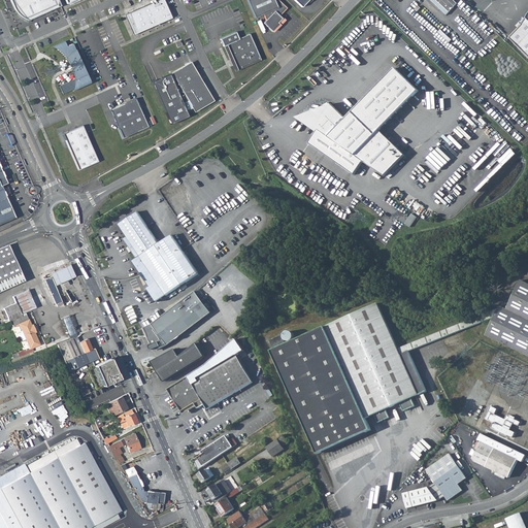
[(27,20),(59,6),(56,0),(8,0),(11,8),(13,9),(14,11),(17,12),(19,14),(20,15),(22,18),(24,19),(27,20)]
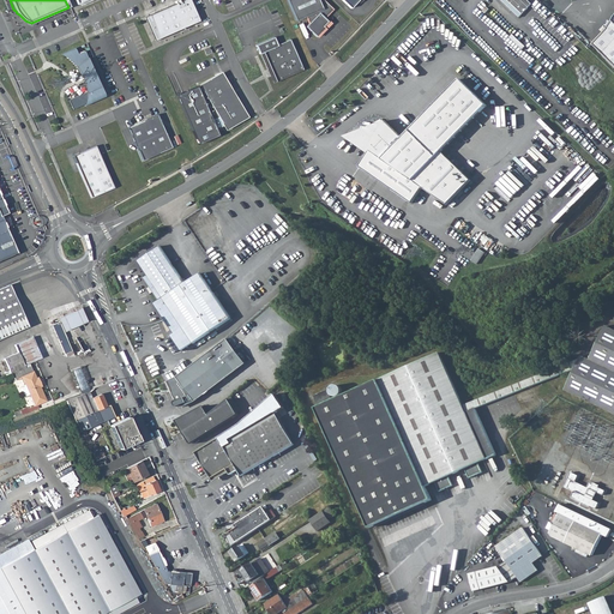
[(157,40),(197,22),(187,0),(176,0),(175,0),(172,0),(173,2),(146,13),(157,40)]
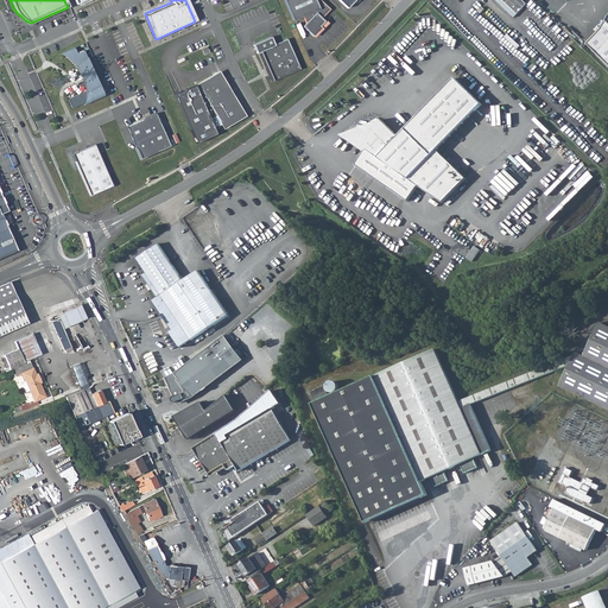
[(315,0),(283,0),(293,21),(303,17),(305,23),(302,26),(312,37),(322,27),(320,26),(324,21),(321,18),(330,10),(320,0),(318,0),(316,4),(315,0)]
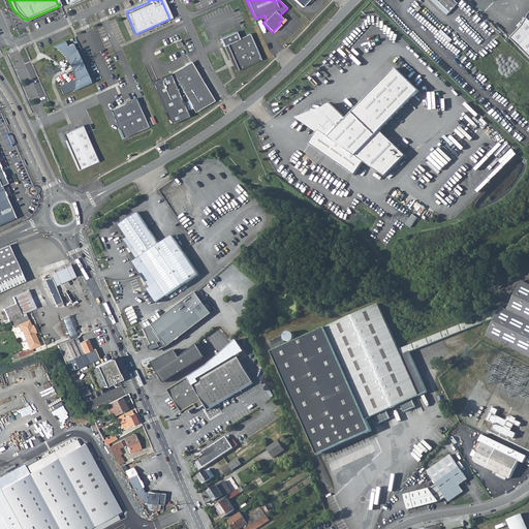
[(458,4),(454,0),(432,0),(447,14),(458,4)]
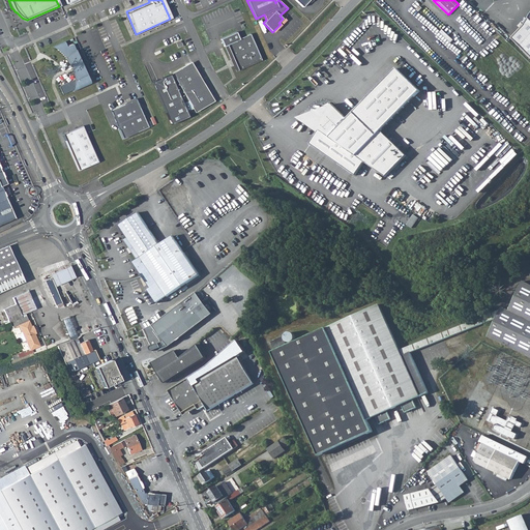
[(529,53),(529,22),(528,27),(516,39),(529,53)]
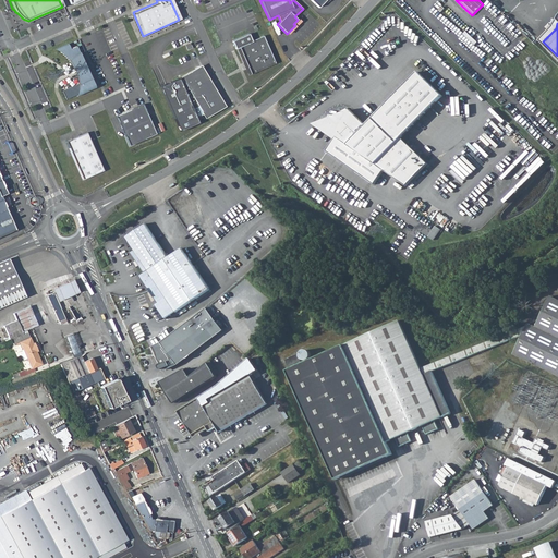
[(465,31),(462,34),(474,45),(477,43),(465,31)]
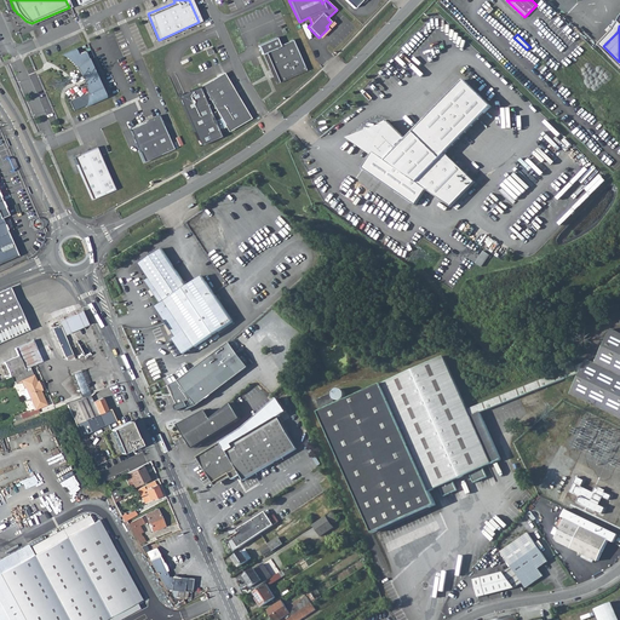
[(263,51),(274,74),(275,74),(279,81),(305,69),(292,39),(279,45),(275,36),(257,44),(260,52),(263,51)]
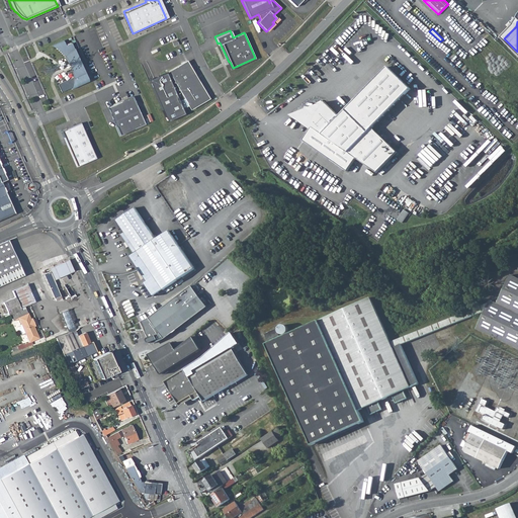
[(61,93),(88,82),(71,44),(66,46),(63,39),(51,46),(54,47),(57,50),(60,52),(61,54),(63,55),(64,57),(65,58),(66,59),(66,60),(67,61),(68,63),(68,64),(69,65),(69,66),(69,67),(70,68),(70,70),(71,71),(71,73),(55,80),(61,93)]
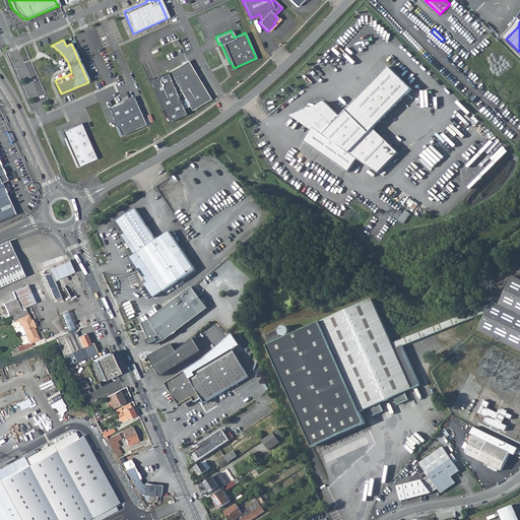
[(149,80),(168,122),(185,115),(183,109),(189,106),(192,112),(209,103),(185,63),(169,73),(171,75),(168,76),(167,72),(149,80)]
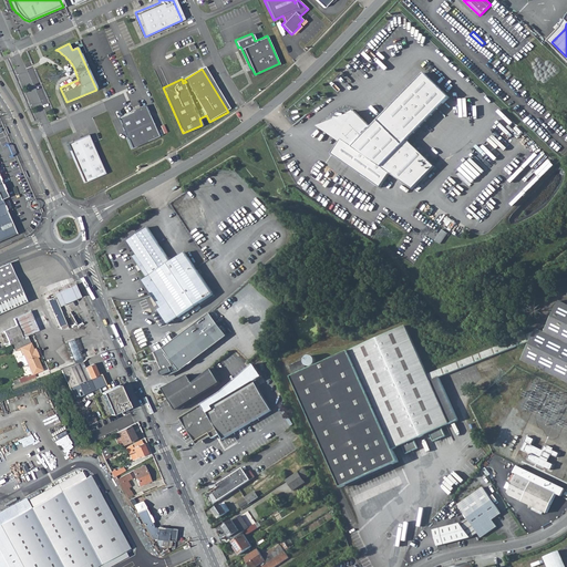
[(450,98),(424,73),(372,129),(356,112),(340,140),(342,141),(340,143),(332,155),(381,188),(391,174),(413,189),(435,166),(409,141),(450,98)]
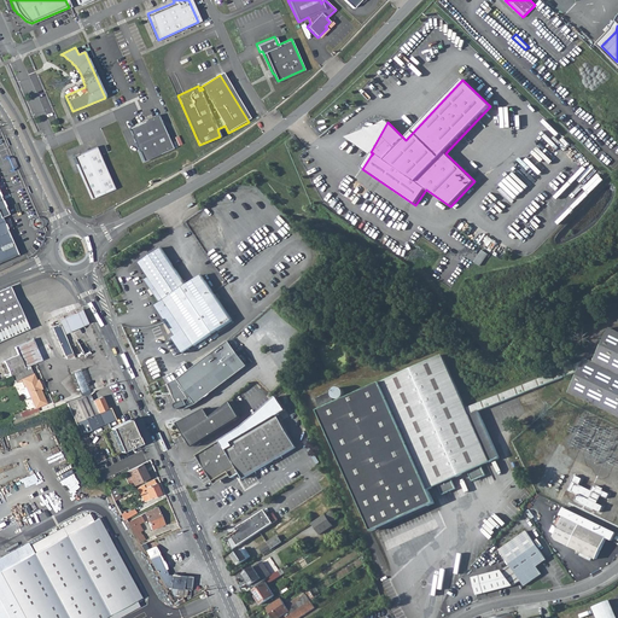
[(158,116),(128,129),(143,162),(173,149),(158,116)]
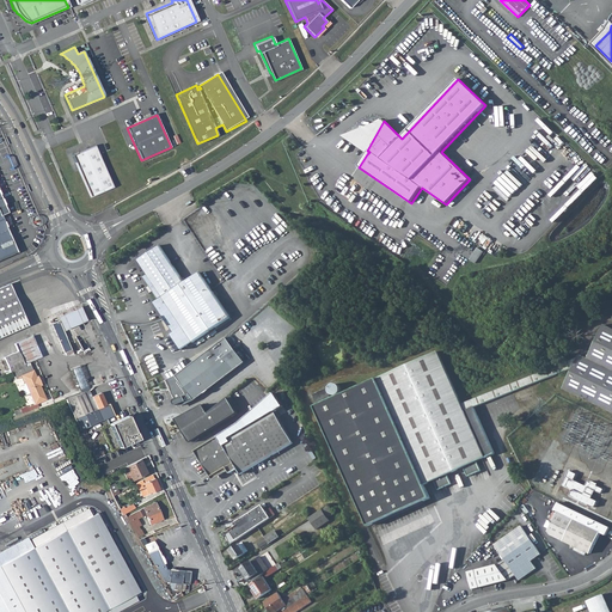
[(367,154),(369,152),(367,151),(384,121),(343,138),(367,154)]
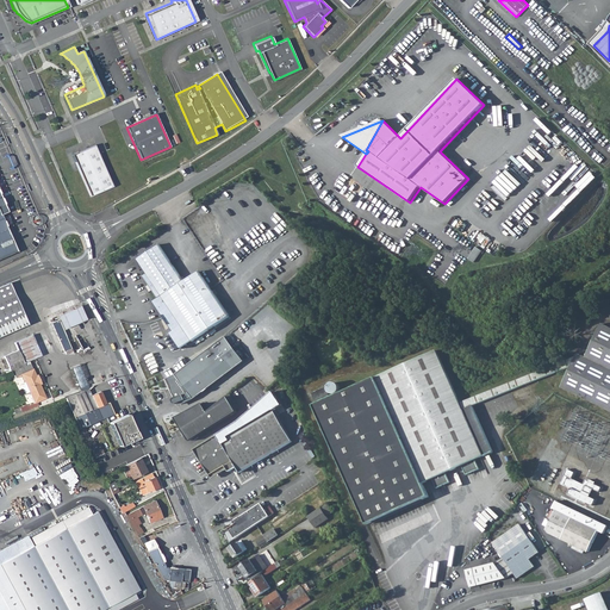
[(94,144),(72,155),(91,197),(112,187),(94,144)]
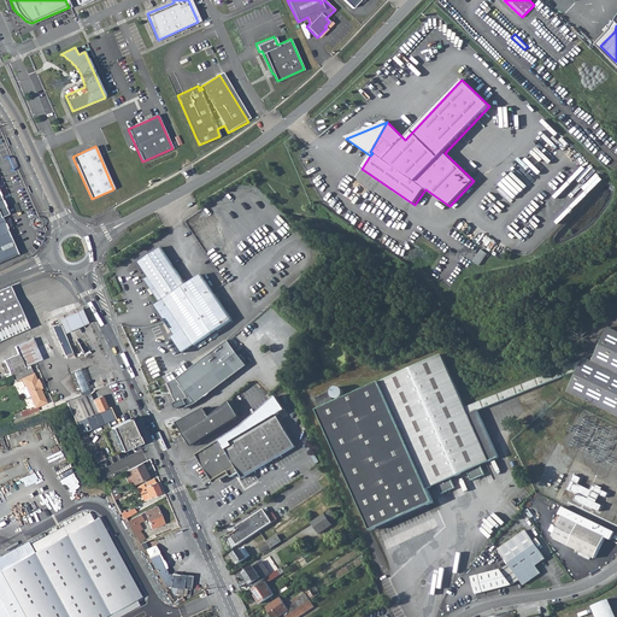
[(0,260),(17,253),(0,215),(0,260)]
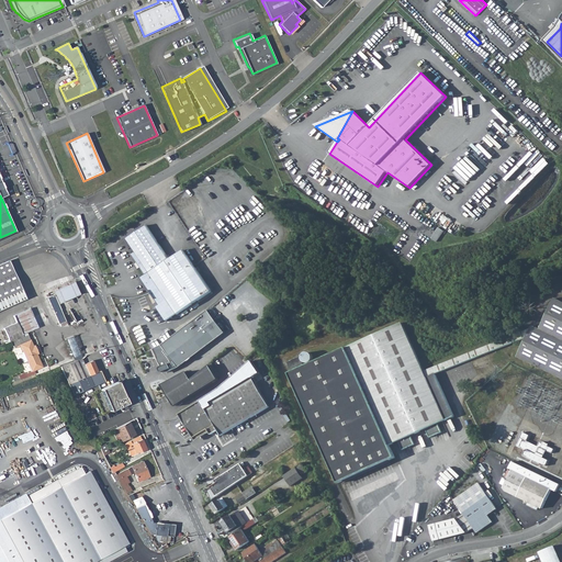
[(147,274),(169,259),(158,242),(148,228),(147,226),(146,226),(127,239),(136,253),(134,255),(138,262),(147,274)]
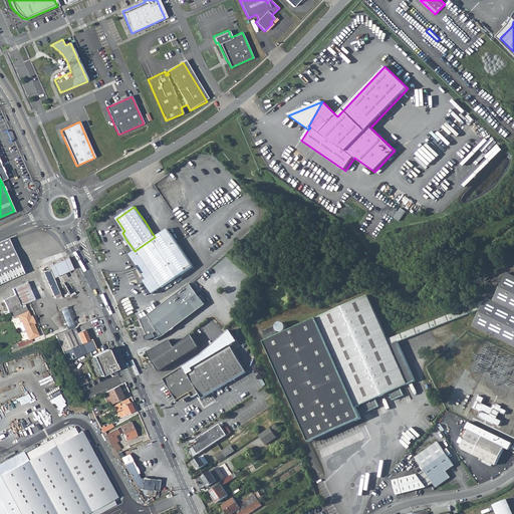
[(402,207),(395,217),(401,221),(407,211),(402,207)]
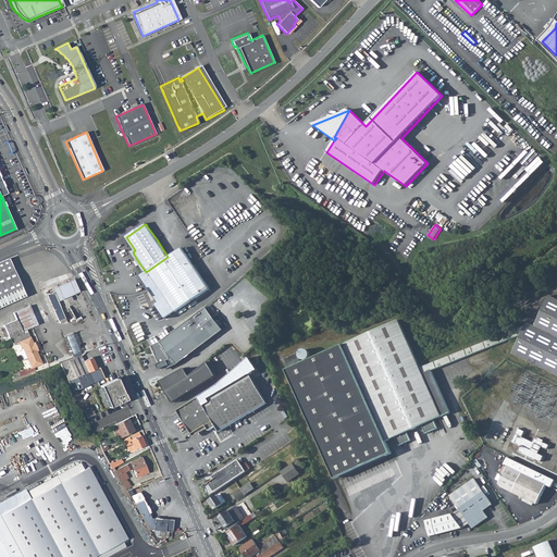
[(168,257),(146,272),(141,275),(160,302),(157,304),(166,318),(209,289),(210,288),(203,280),(183,248),(178,250),(168,257)]
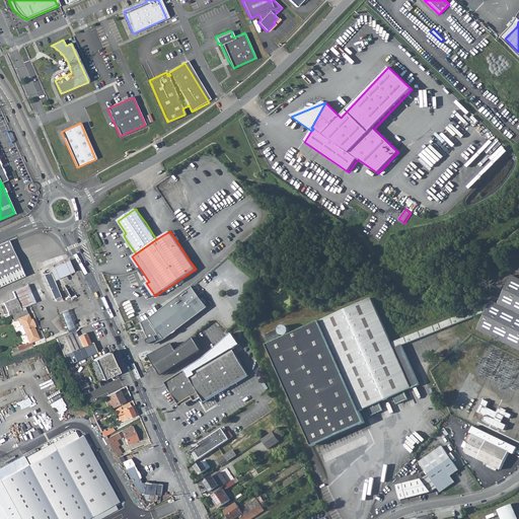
[(0,286),(23,276),(20,268),(16,260),(8,241),(0,244),(0,286)]
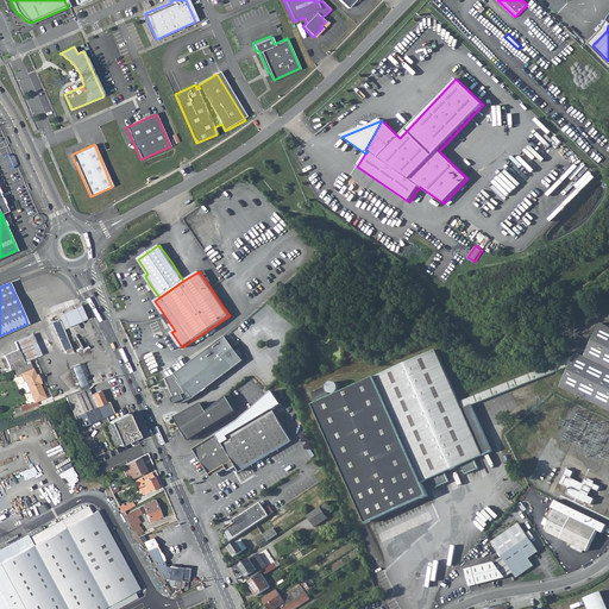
[(63,327),(86,318),(80,305),(57,314),(63,327)]
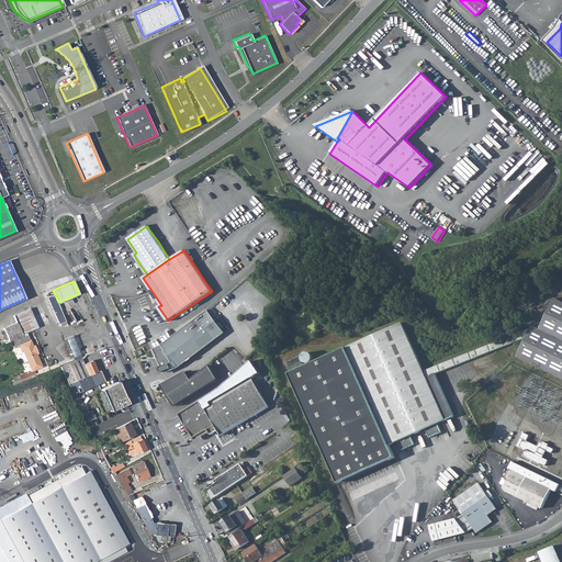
[(55,296),(49,299),(60,324),(66,321),(55,296)]
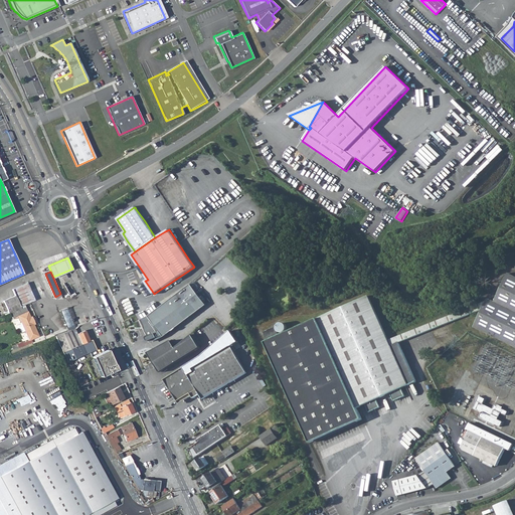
[(474,327),(514,346),(514,276),(508,274),(494,302),(488,299),(484,306),(474,327)]
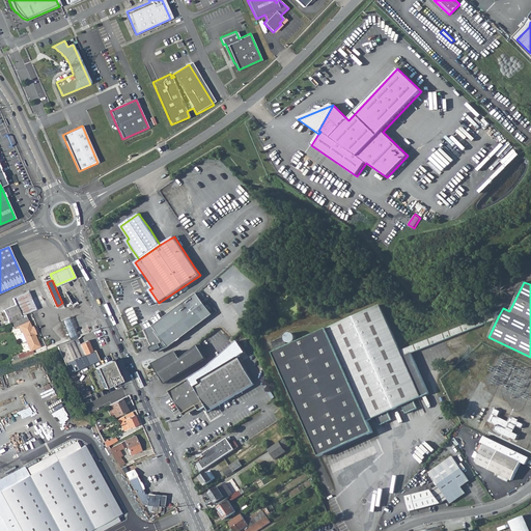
[(4,309),(9,322),(12,328),(19,326),(22,333),(26,341),(30,351),(40,345),(26,315),(23,317),(22,315),(21,314),(34,308),(27,291),(14,298),(17,304),(4,309)]
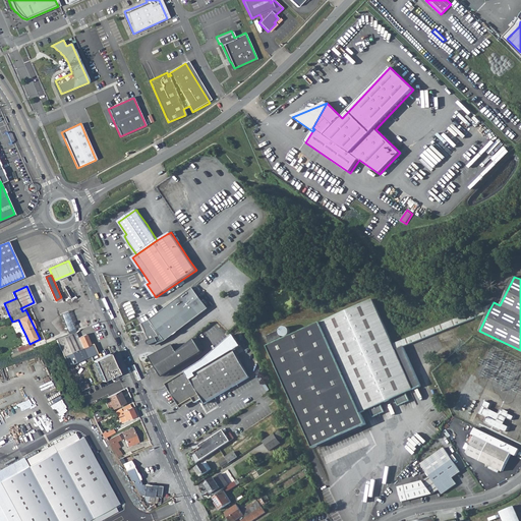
[(152,319),(142,323),(151,340),(150,341),(149,342),(149,343),(150,344),(151,345),(152,344),(153,346),(166,340),(167,341),(210,308),(193,288),(152,319)]
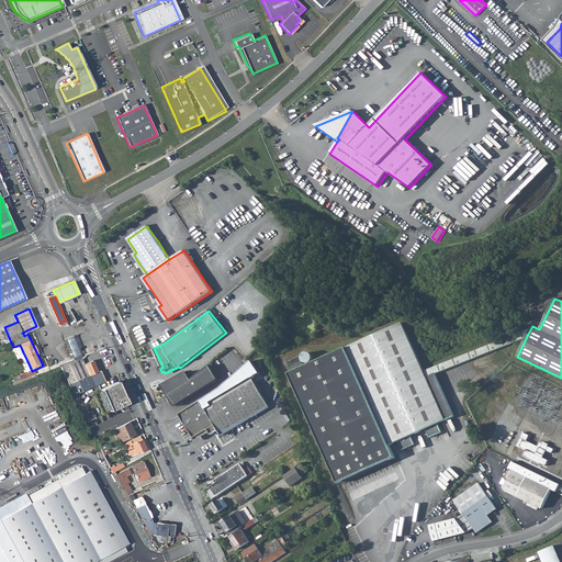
[(532,326),(427,372),(405,323),(348,347),(291,373),(339,482),(396,457),(391,445),(400,441),(403,449),(415,445),(411,436),(427,429),(430,437),(442,433),(439,424),(448,420),(429,379),(528,334),(532,326)]
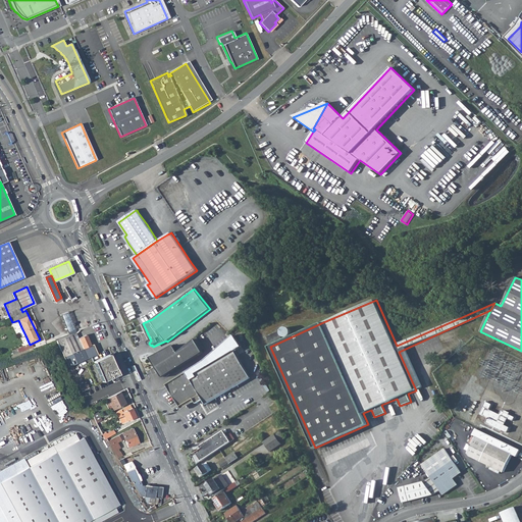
[(75,328),(70,316),(68,311),(60,314),(61,316),(67,331),(75,328)]
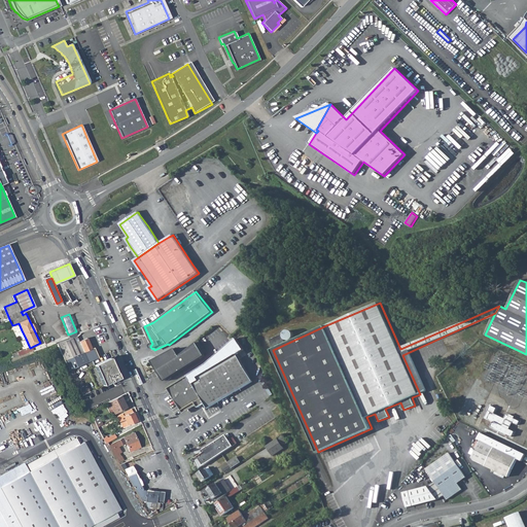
[(66,363),(69,370),(77,366),(76,365),(76,363),(94,356),(91,349),(92,349),(86,338),(79,342),(77,337),(57,345),(59,348),(63,356),(65,361),(66,363)]
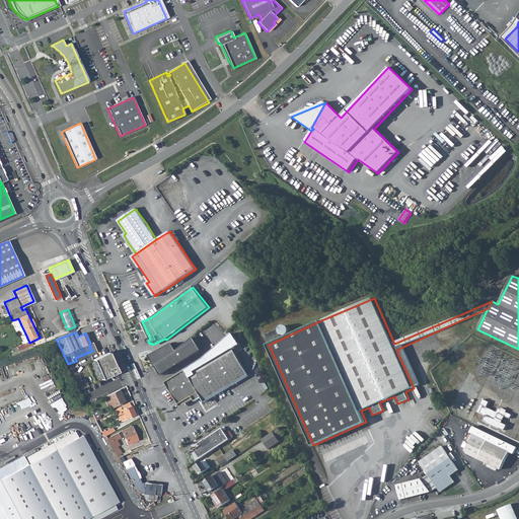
[(193,366),(186,370),(168,381),(165,382),(178,404),(192,396),(194,399),(197,400),(201,397),(204,401),(248,375),(232,350),(240,345),(232,332),(216,347),(203,358),(193,366)]
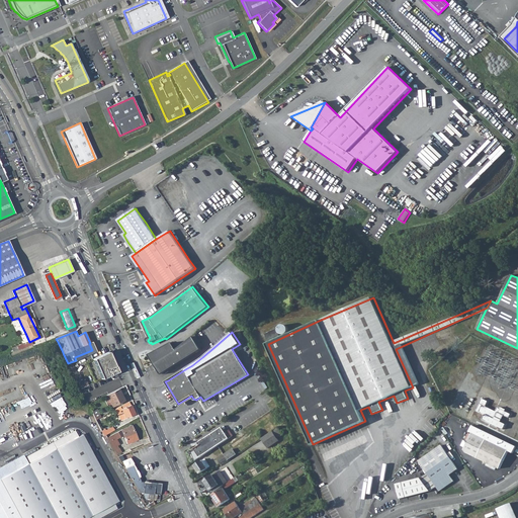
[(204,345),(197,334),(195,335),(202,346),(204,345)]
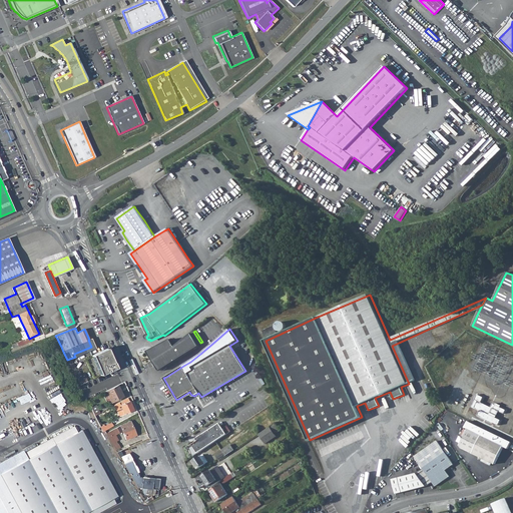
[(200,343),(193,332),(177,345),(174,341),(172,338),(150,351),(154,358),(163,370),(201,345),(200,343)]
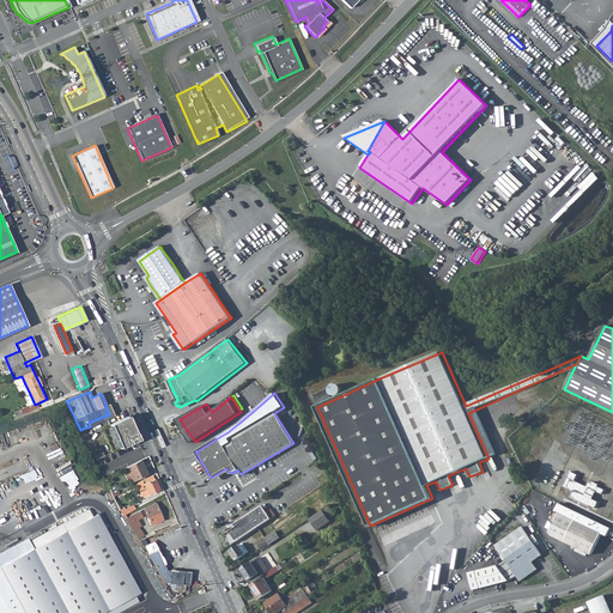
[(120,449),(139,441),(128,417),(109,424),(120,449)]
